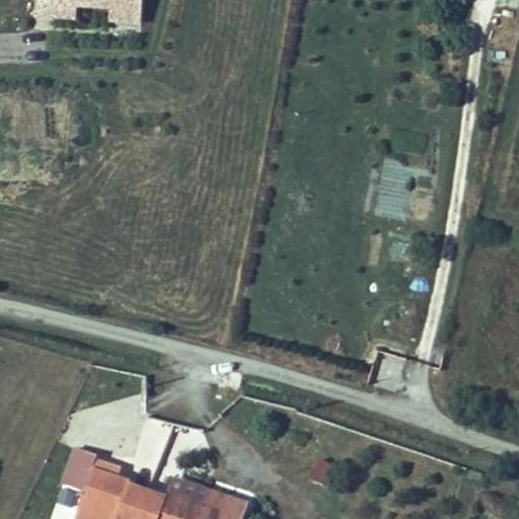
[(141,35),(143,0),(34,0),(34,16),(77,18),(78,7),(108,8),(107,33),(141,35)]
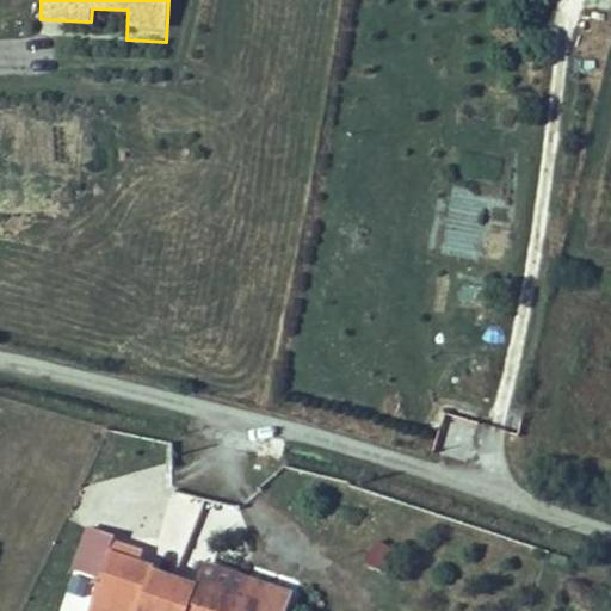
[(438,450),(464,461),(479,426),(452,415),(438,450)]
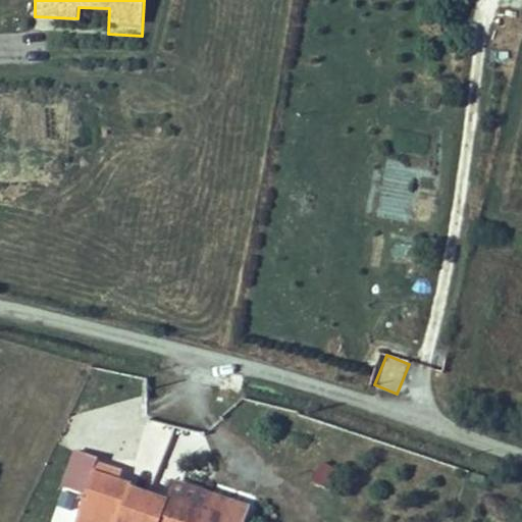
[(337,467),(322,460),(314,481),(328,487),(337,467)]
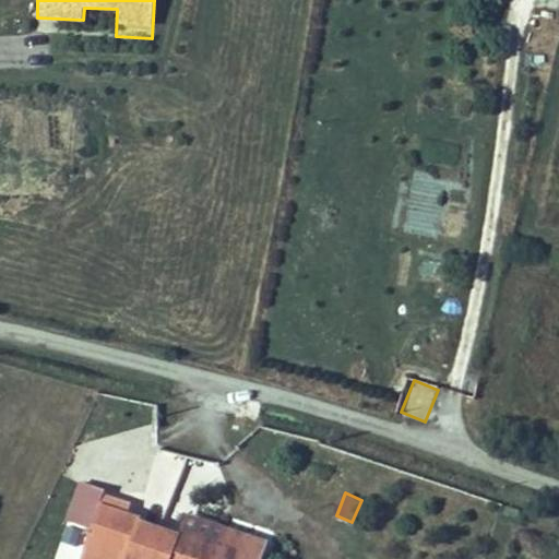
[(115,496),(111,508),(128,513),(131,502),(115,496)]
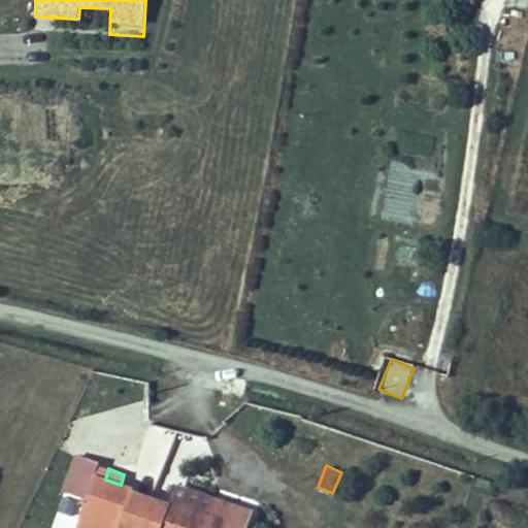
[(131,488),(105,480),(94,475),(74,527),(245,527),(252,512),(215,499),(208,516),(196,512),(170,502),(169,505),(130,491),(131,488)]
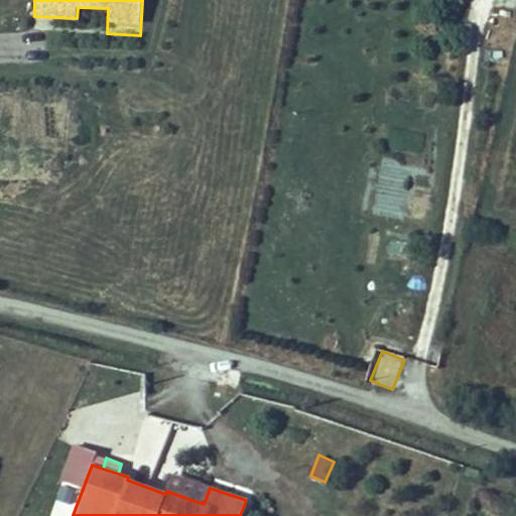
[(181,484),(177,495),(191,500),(196,489),(181,484)]
